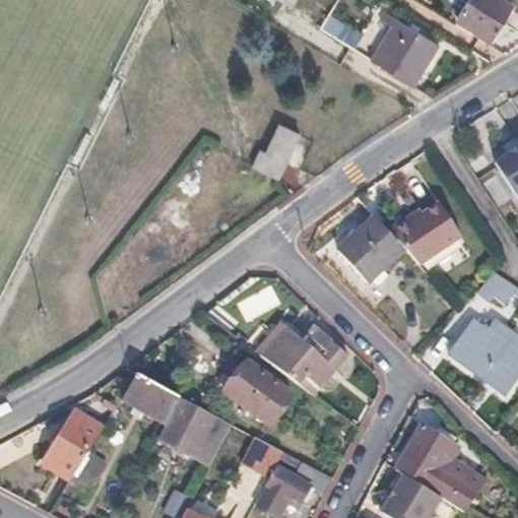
[(512,7),(500,0),(467,0),(456,17),(493,40),(512,7)]
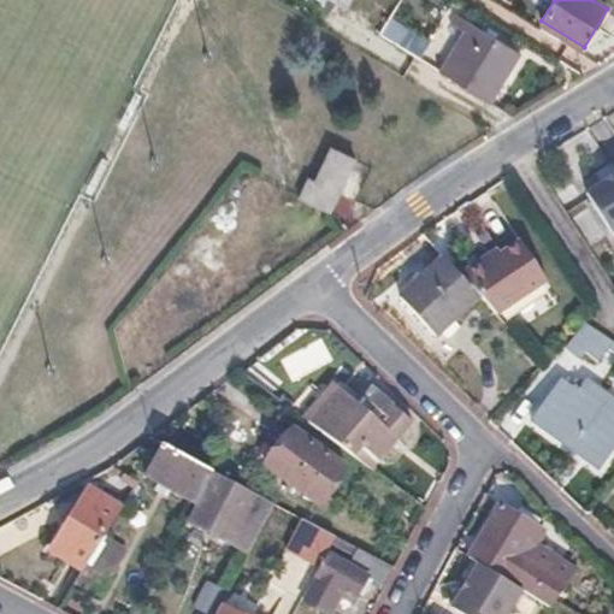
[(450,24),(462,31),(426,90),(477,122),(520,53),(456,13),(450,24)]
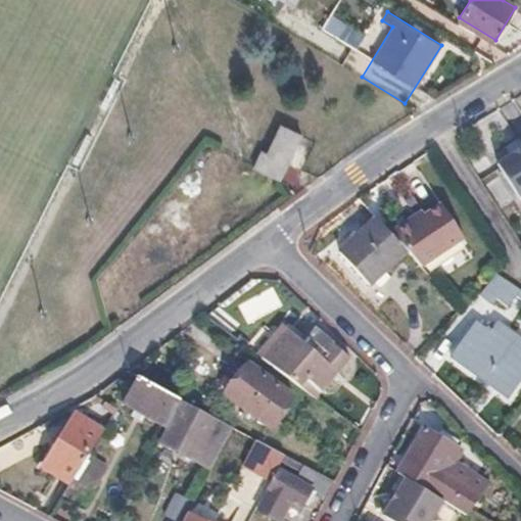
[(267,150),(262,148),(254,164),(280,176),(300,130),(280,121),(267,150)]
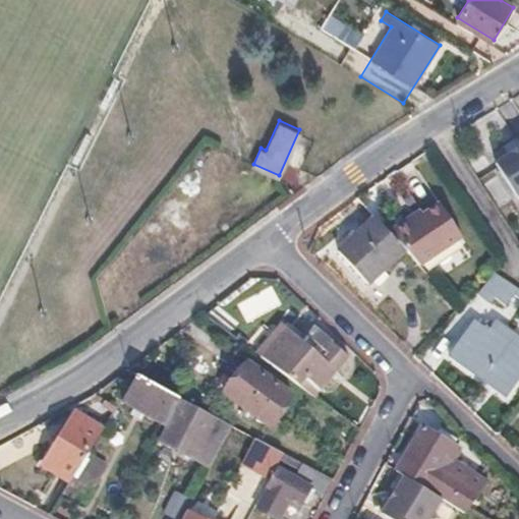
[(518,148),(498,163),(518,193),(518,148)]
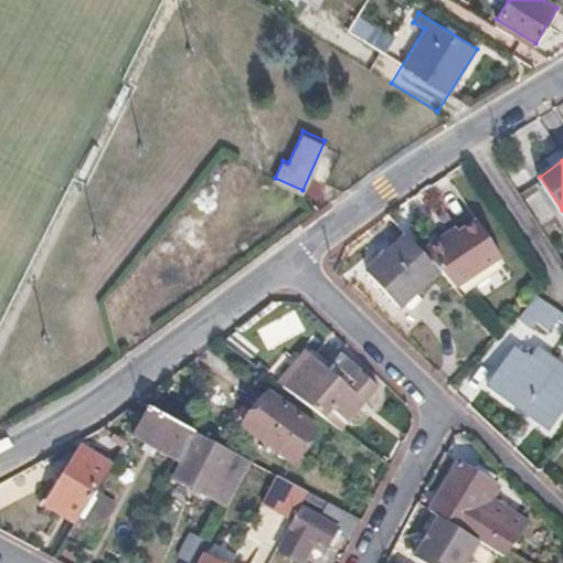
[(442,236),(422,251),(441,271),(456,286),(502,256),(478,219),(459,231),(450,237),(442,236)]
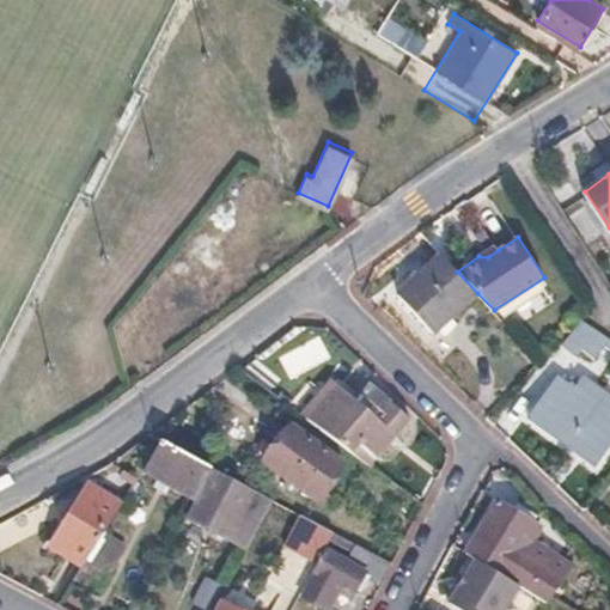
[(498,250),(494,245),(479,256),(488,257),(498,250)]
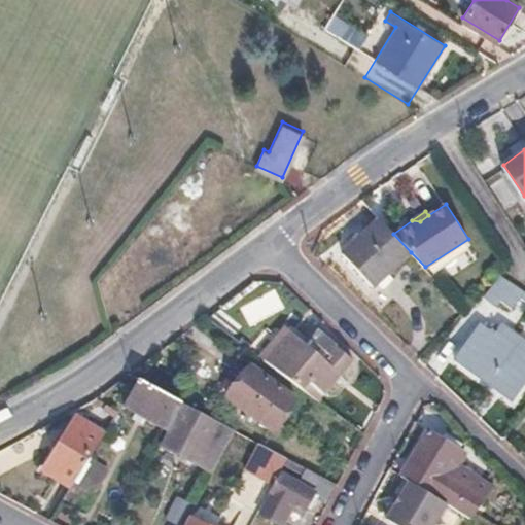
[(393,234),(380,219),(343,255),(374,287),(411,252),(393,234)]
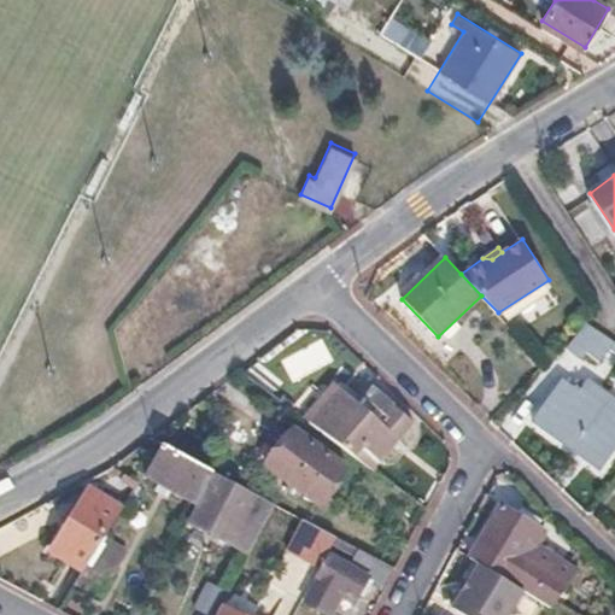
[(614,337),(592,322),(567,347),(581,362),(590,352),(596,358),(614,339),(614,337)]
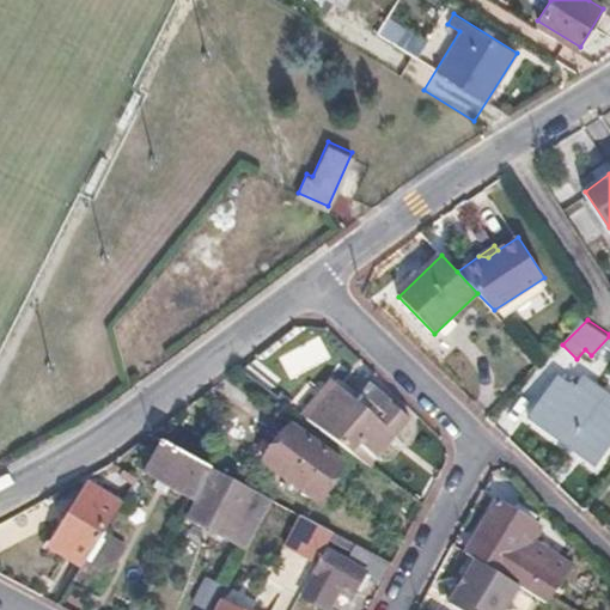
[(569,384),(559,376),(530,416),(596,464),(609,445),(609,394),(585,376),(579,384),(573,379),(569,384)]
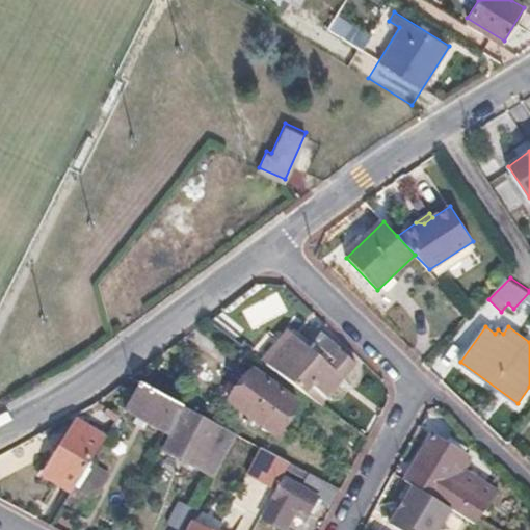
[(294,333),(269,363),(323,403),(358,362),(322,332),(311,346),(294,333)]
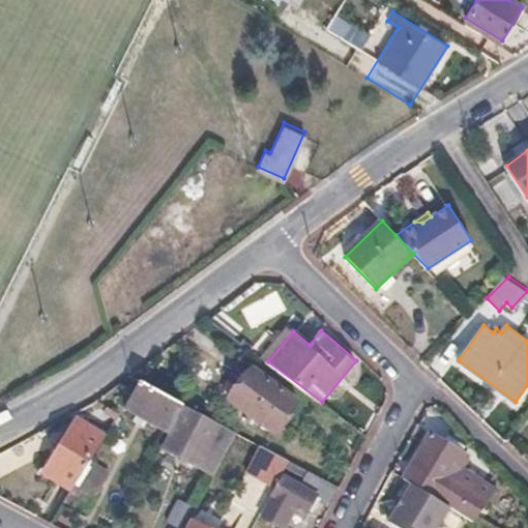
[(254,365),(230,398),(277,432),(300,401),(254,365)]
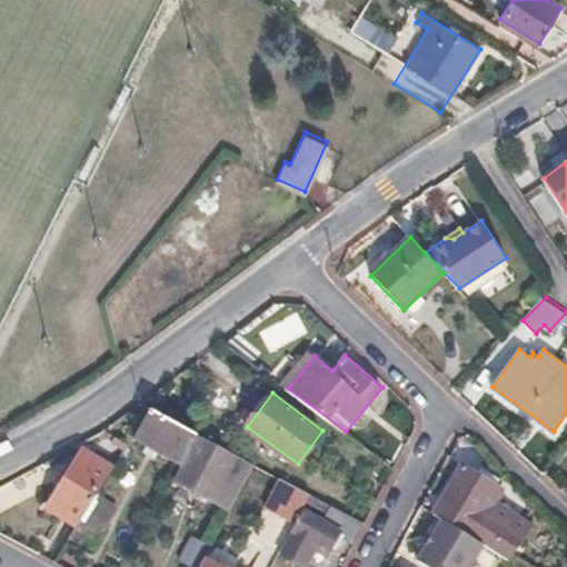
[(151,408),(137,434),(150,440),(161,447),(175,454),(182,438),(192,444),(198,433),(151,408)]
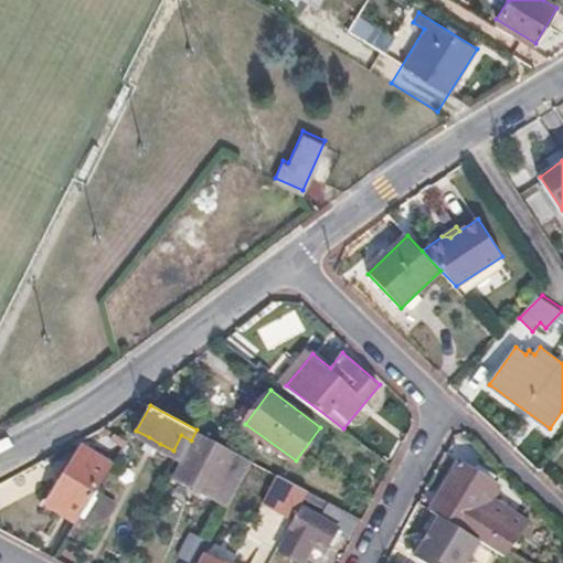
[(197,429),(191,441),(173,474),(230,503),(253,460),(197,429)]
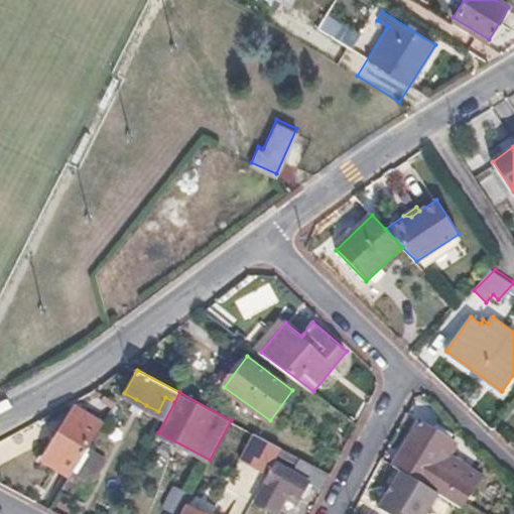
[(146,405),(136,399),(132,406),(142,412),(146,405)]
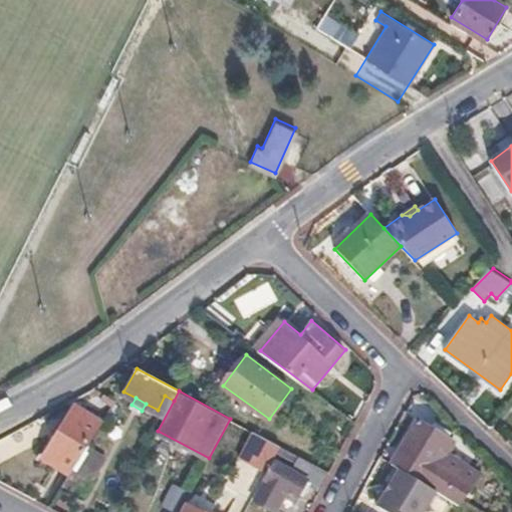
[(103,423),(75,405),(40,458),(69,476),(87,448),(103,423)]
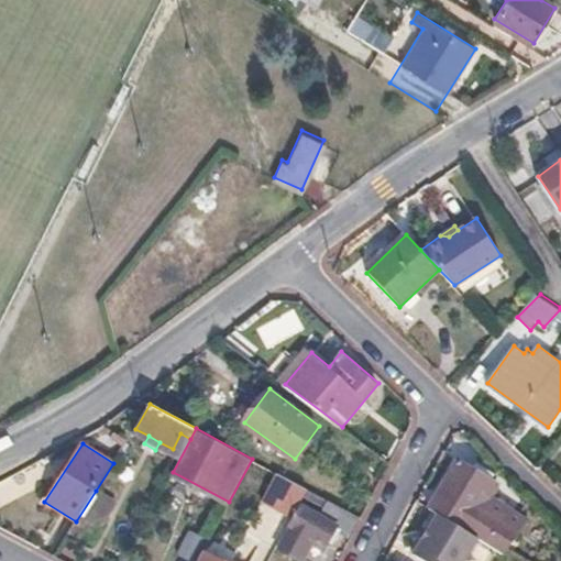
[(459,460),(428,508),(435,512),(438,514),(483,542),(504,556),(525,520),(490,499),(498,485),(491,480),(493,475),(476,464),(473,469),(459,460)]
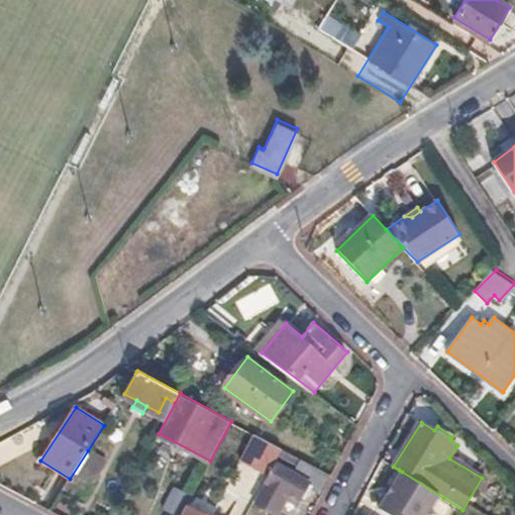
[(282,447),(253,432),(239,457),(269,473),(274,462),(282,447)]
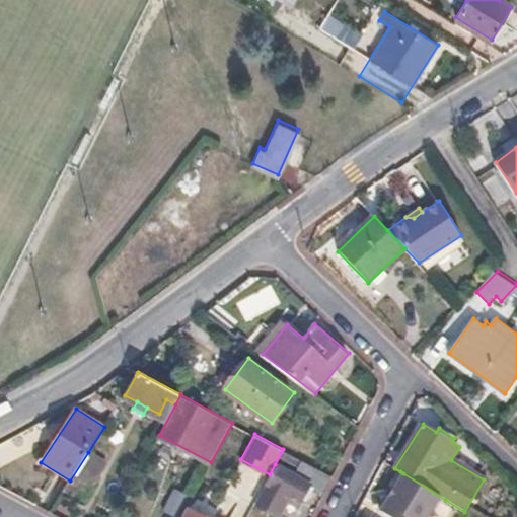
[(275,464),(279,465),(257,505),(279,516),(289,497),(300,502),(310,484),(322,490),(330,474),(303,460),(295,474),(283,468),(291,453),(283,449),(275,464)]
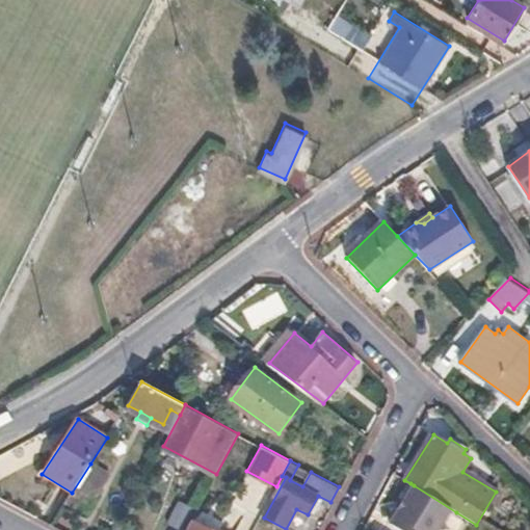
[(104,472),(90,464),(72,493),(64,503),(79,512),(104,472)]
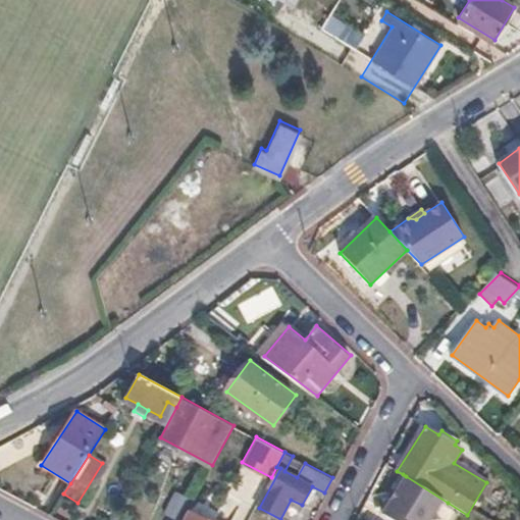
[(435,519),(448,503),(406,476),(374,519),(435,519)]
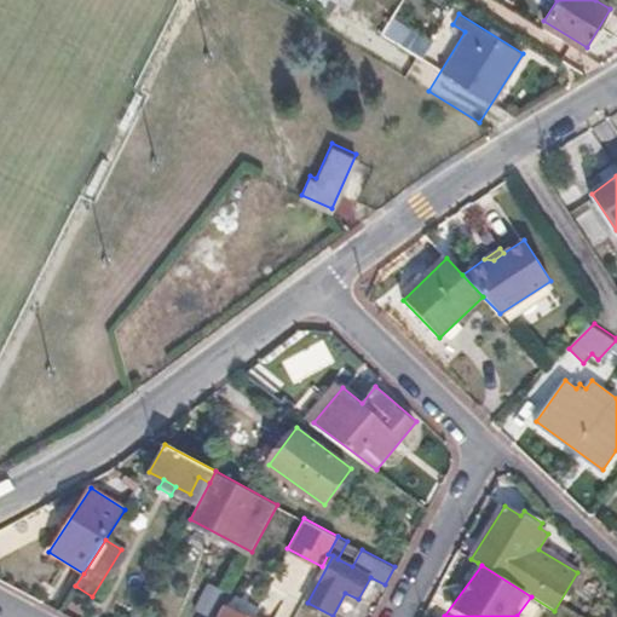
[(249,616),(225,604),(217,616),(249,616)]
